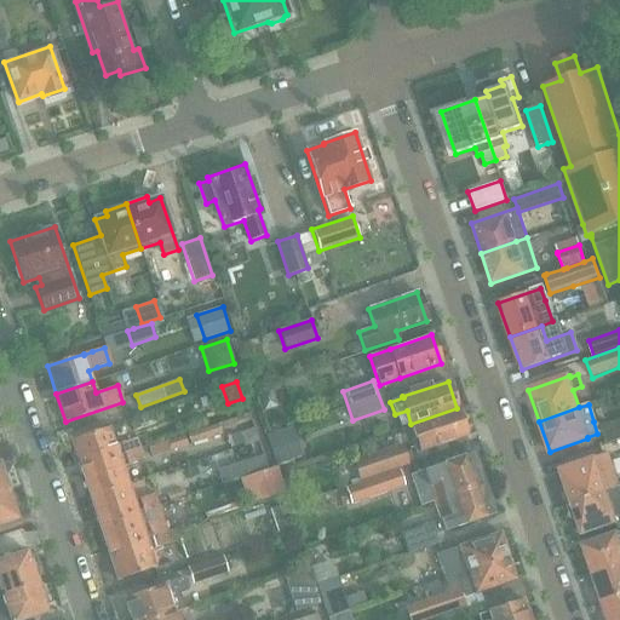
[(417,441),(413,442),(415,452),(466,435),(457,408),(411,424),(417,441)]
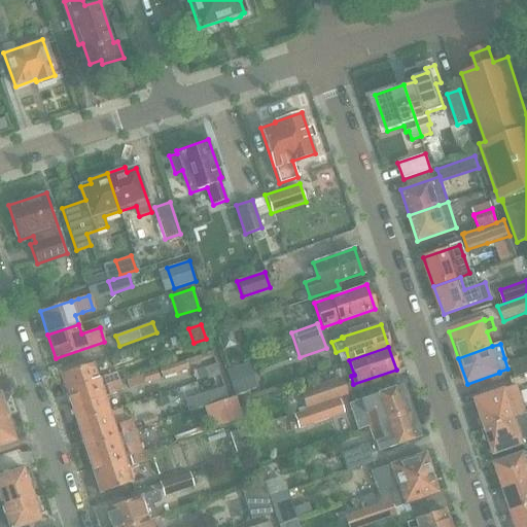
[(185,361),(160,369),(163,377),(188,369),(187,366),(213,358),(211,351),(184,360),(185,361)]
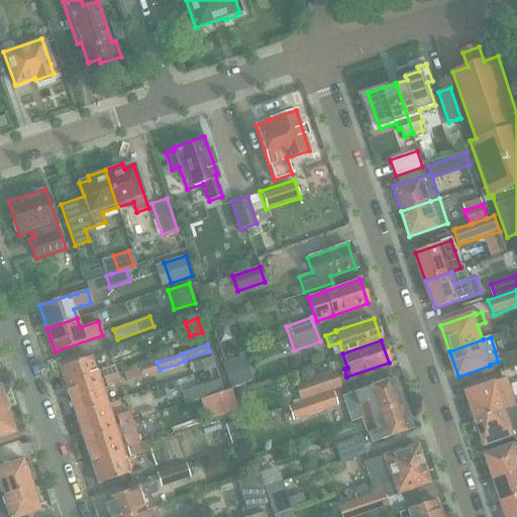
[(505,371),(516,366),(516,348),(500,355),(505,371)]
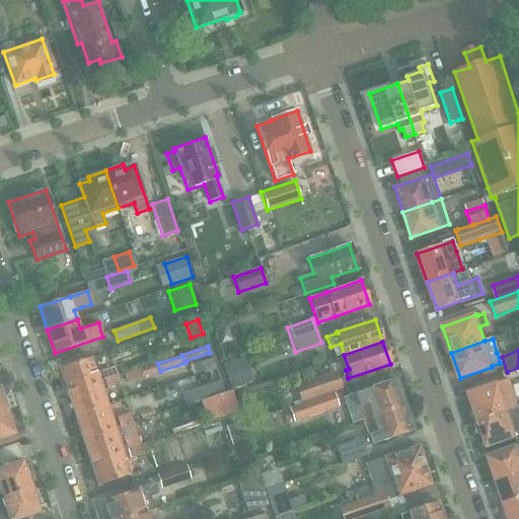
[(67,391),(117,375),(114,365),(95,372),(90,357),(60,368),(67,391)]
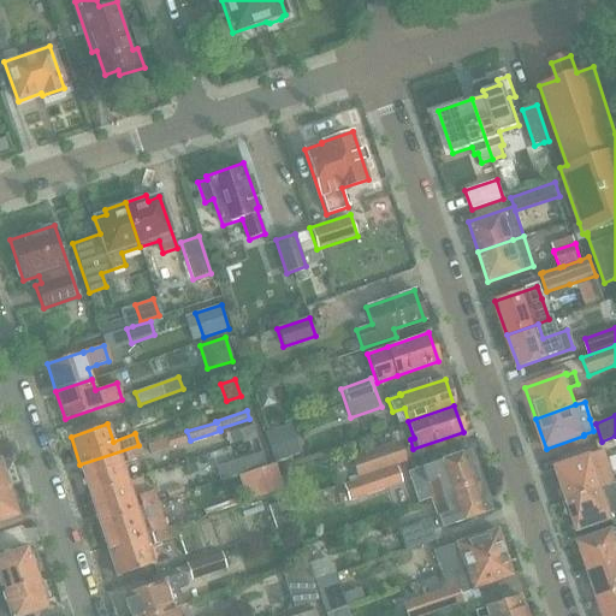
[(249,425),(235,430),(240,443),(254,438),(249,425)]
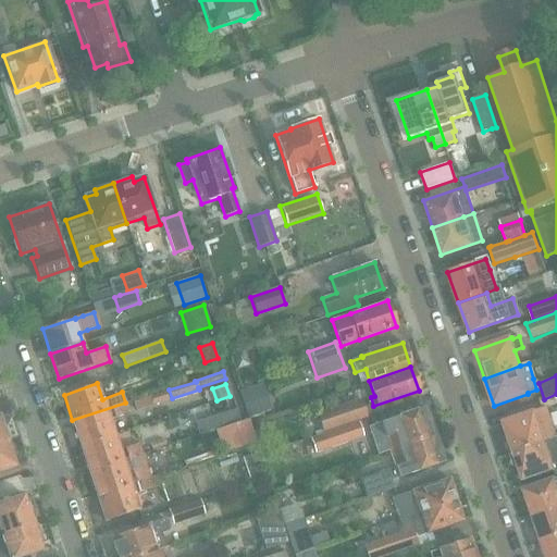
[(260,385),(238,393),(248,419),(269,412),(260,385)]
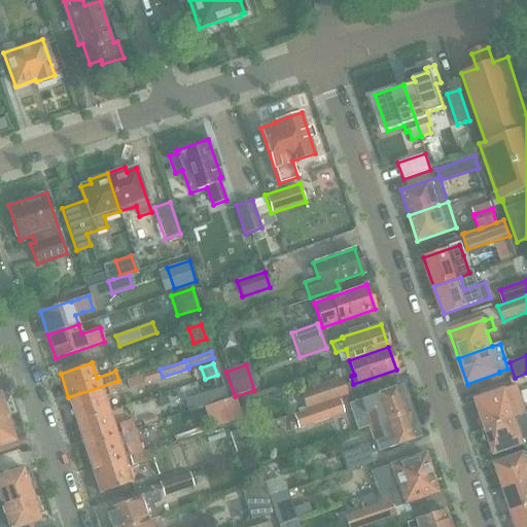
[(157,370),(143,375),(145,383),(160,378),(157,370)]
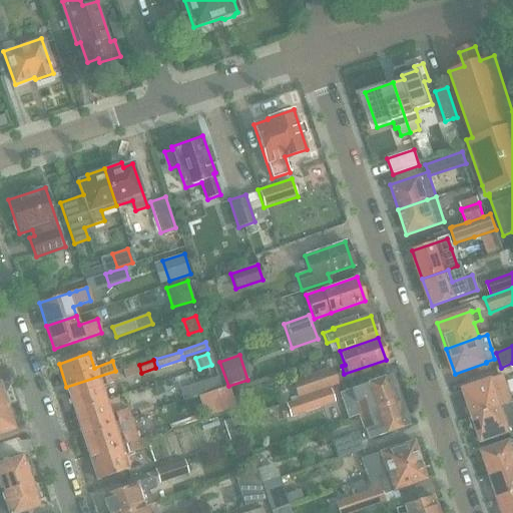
[(332,368),(294,380),(300,397),(338,384),(332,368)]
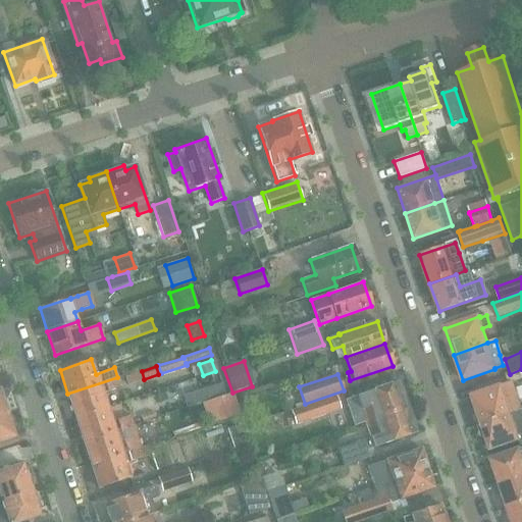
[(75,417),(106,407),(101,392),(120,385),(117,377),(67,394),(75,417)]
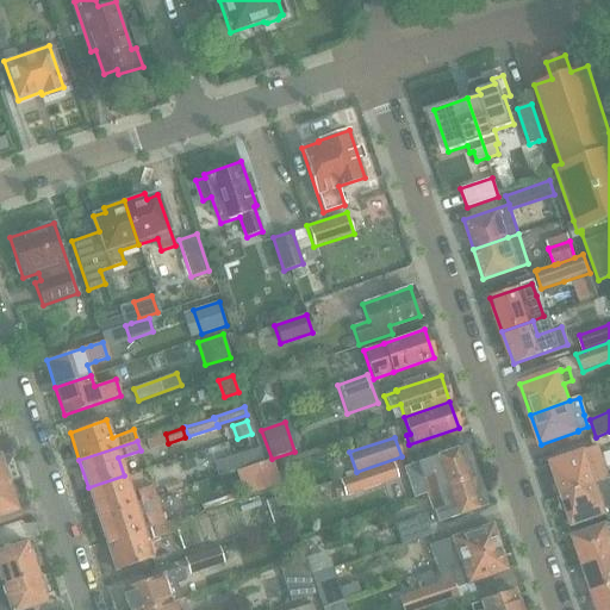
[(599,446),(584,452),(551,464),(555,479),(553,480),(558,496),(595,484),(589,467),(604,461),(599,446)]
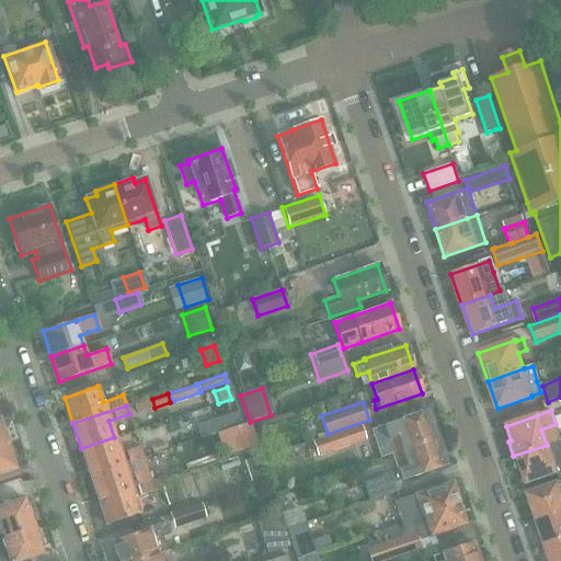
[(428,411),(373,428),(382,457),(391,454),(437,437),(428,411)]
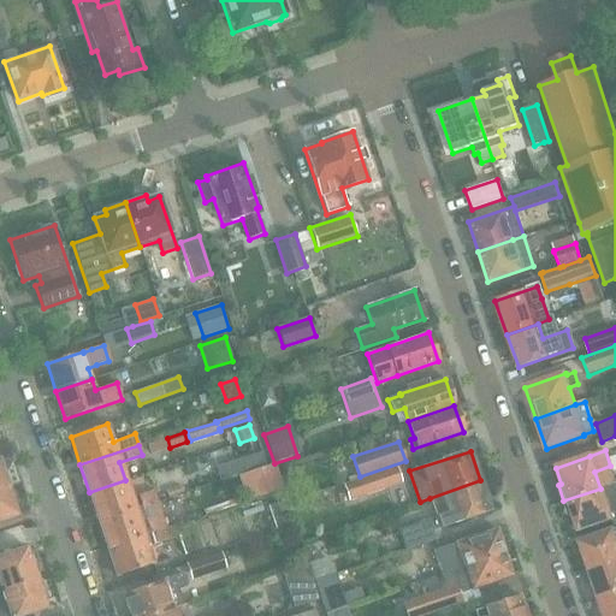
[(260,452),(237,460),(242,473),(265,466),(260,452)]
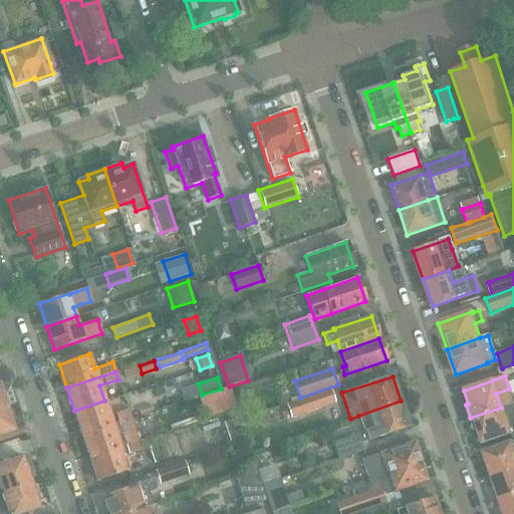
[(229,387),(216,392),(222,413),(235,408),(229,387)]
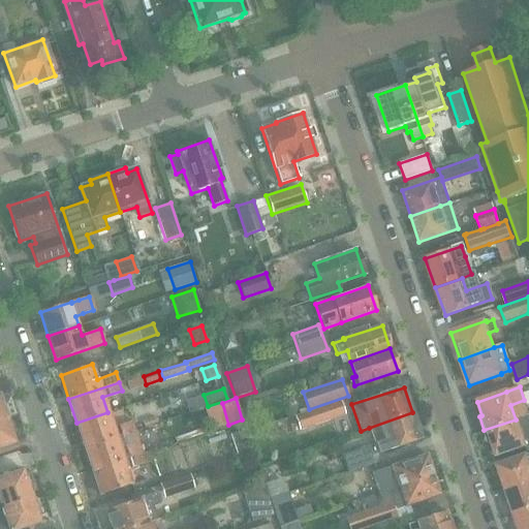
[(327,406),(304,414),(296,416),(300,429),(308,427),(331,418),(330,415),(327,406)]
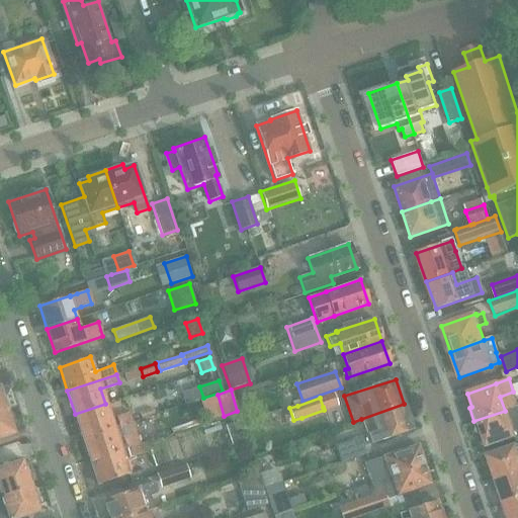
[(83,437),(132,421),(128,411),(110,417),(105,404),(75,414),(83,437)]
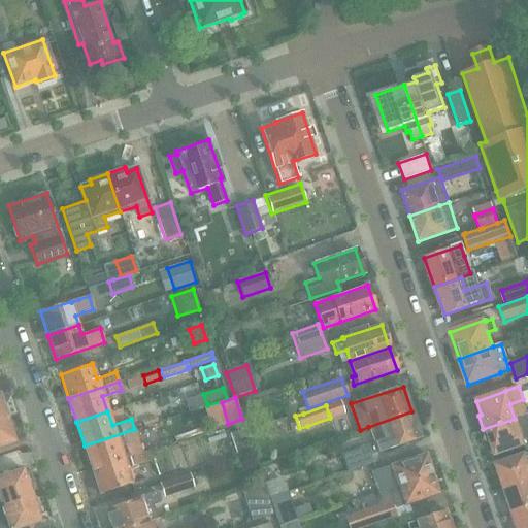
[(377,452),(420,437),(411,411),(368,427),(373,441),(341,453),(347,470),(370,462),(367,453),(376,450),(377,452)]
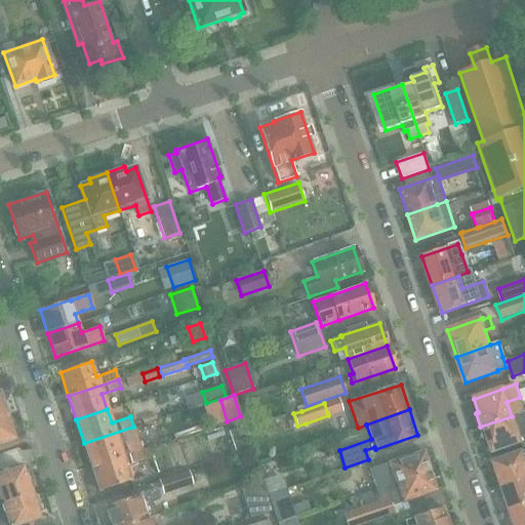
[(6,415),(0,417),(0,443),(14,439),(6,415)]
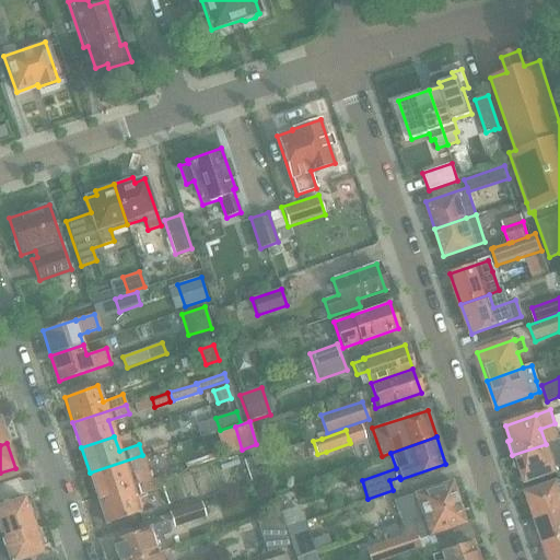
[(559,455),(551,459),(546,444),(512,455),(517,469),(520,468),(525,482),(555,471),(559,470),(559,455)]
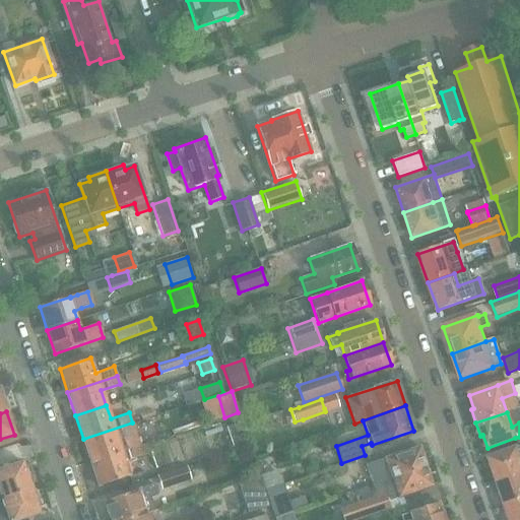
[(240,421),(226,427),(233,445),(246,441),(240,421)]
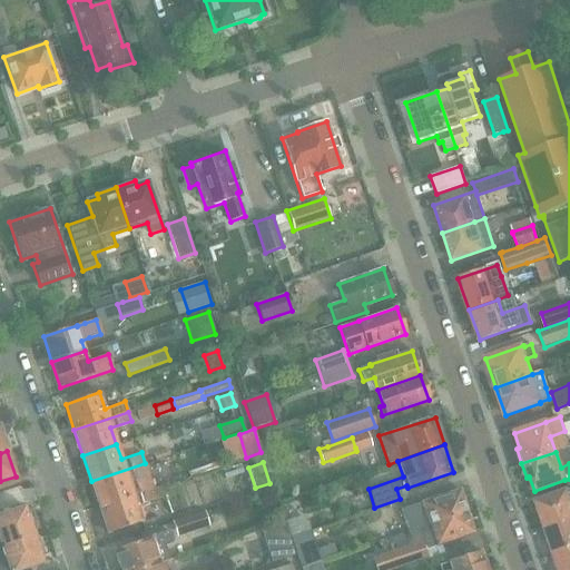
[(99,507),(154,489),(145,463),(91,481),(99,507)]
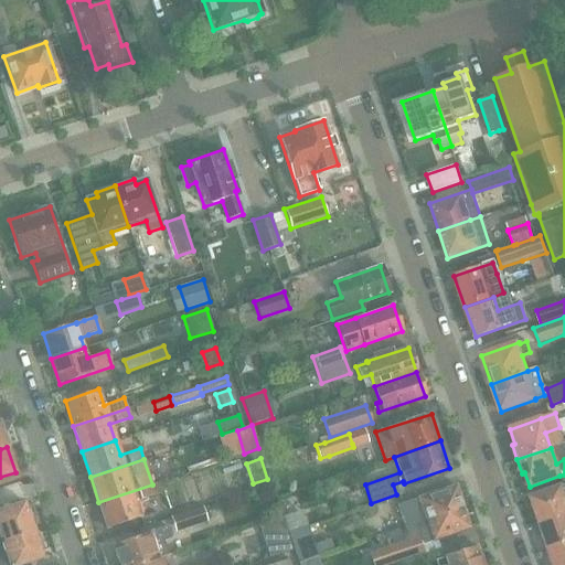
[(564,475),(560,476),(563,486),(530,498),(539,524),(564,515),(564,496),(564,494),(564,475)]
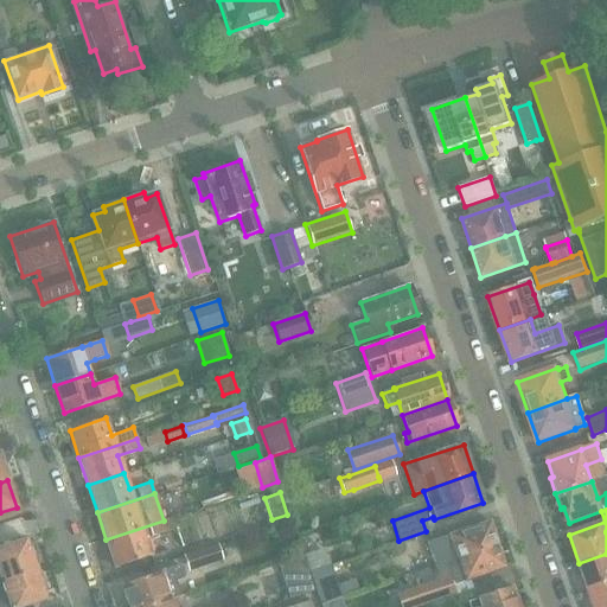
[(164,521),(106,540),(115,567),(151,555),(145,538),(167,530),(164,521)]
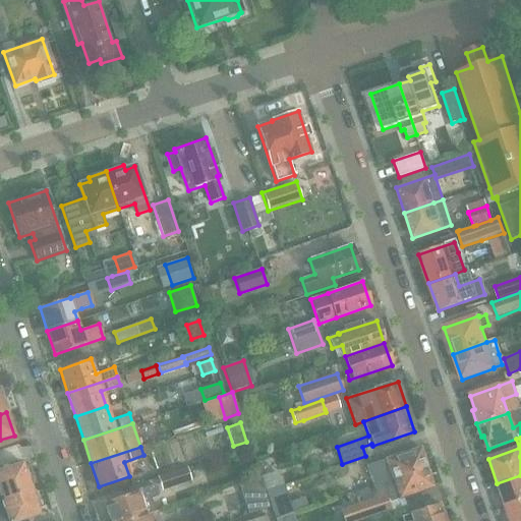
[(392,479),(427,467),(420,447),(377,462),(381,473),(389,470),(392,479)]
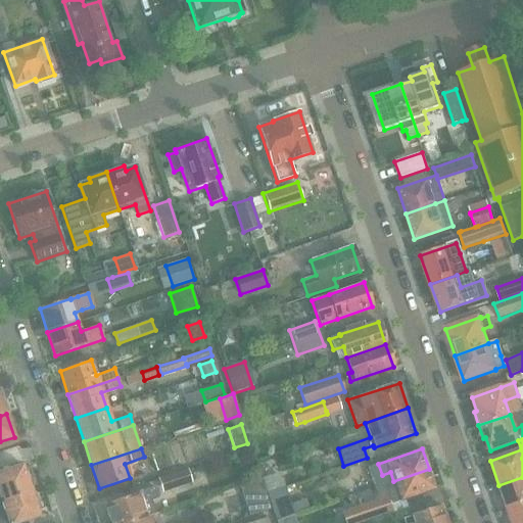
[(0,498),(0,501),(32,490),(24,464),(0,471),(0,498)]
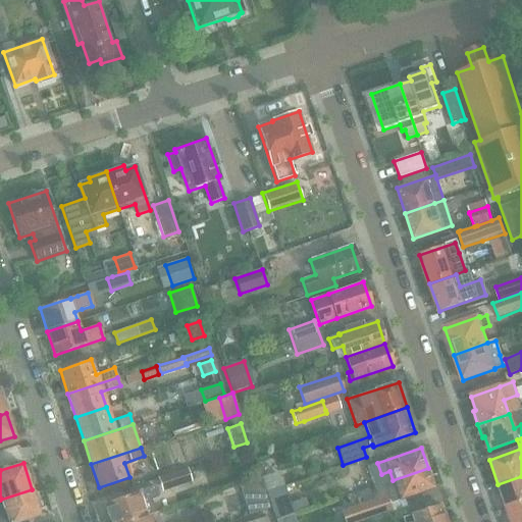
[(386,504),(399,500),(434,487),(428,468),(393,480),(373,486),(377,498),(341,510),(345,521),(361,521),(389,513),(386,504)]
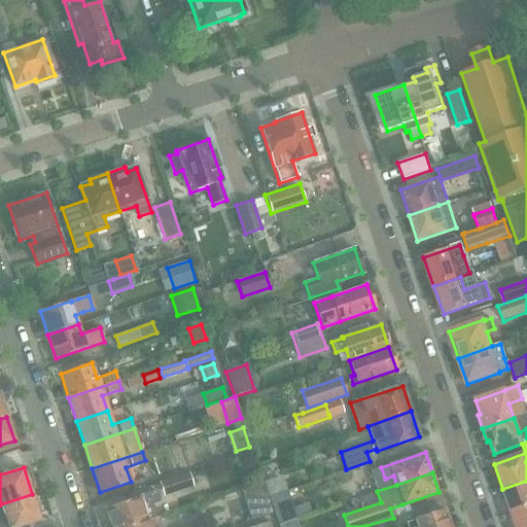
[(165,481),(169,494),(192,486),(188,473),(165,481)]
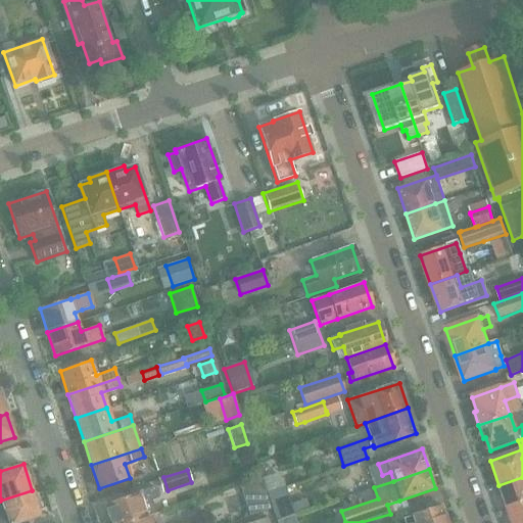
[(522,477),(498,485),(508,510),(522,505),(522,477)]
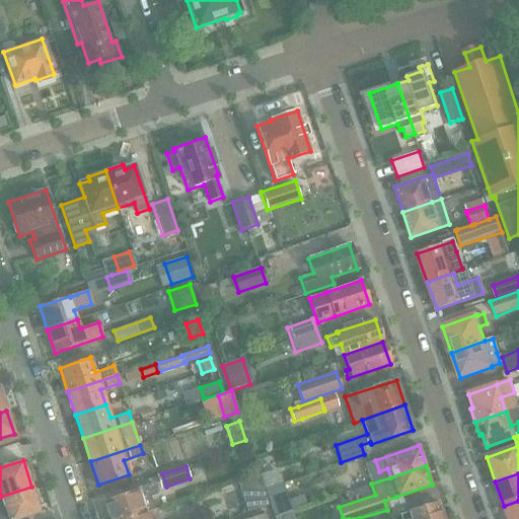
[(108,518),(124,518),(146,511),(152,509),(148,496),(156,494),(153,484),(139,489),(139,490),(103,501),(108,518)]
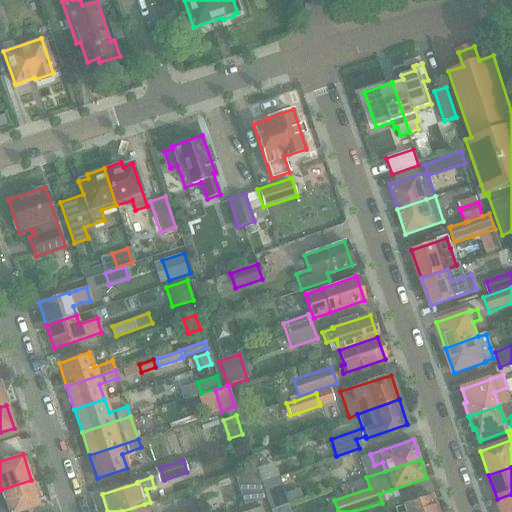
[(279,477),(261,483),(266,499),(270,510),(287,505),(303,499),(299,490),(285,494),(281,484),(279,477)]
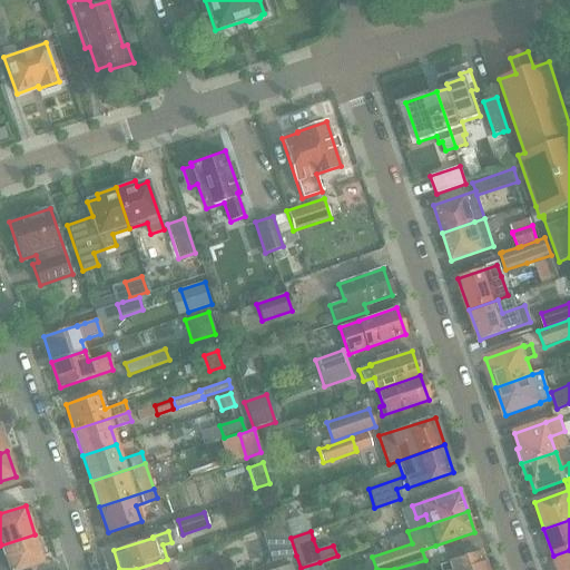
[(19,569),(43,562),(35,534),(0,546),(5,557),(0,558),(0,569),(19,569)]
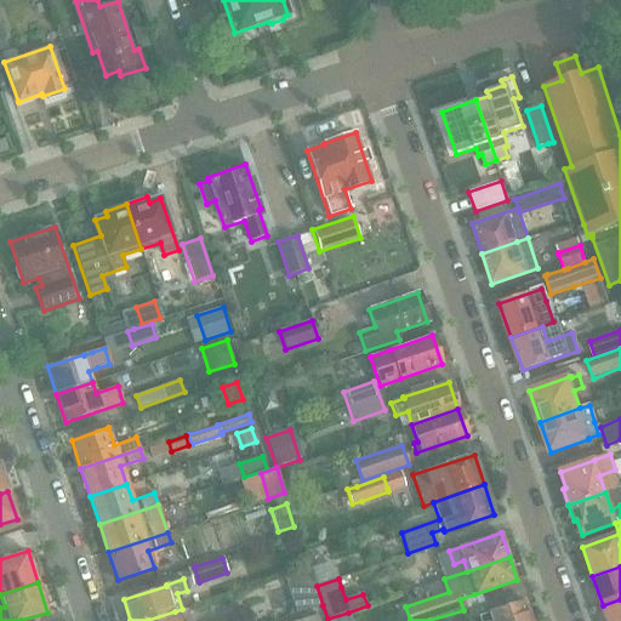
[(620,620),(620,599),(603,605),(607,620),(620,620)]
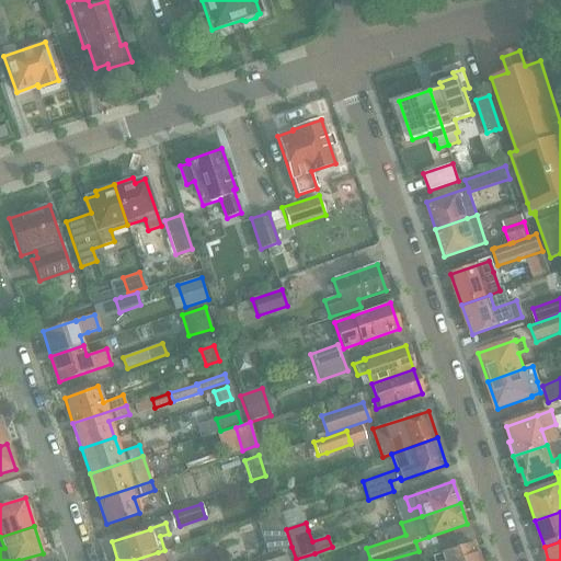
[(433,560),(479,560),(473,542),(441,553),(441,554),(432,558),(433,560)]
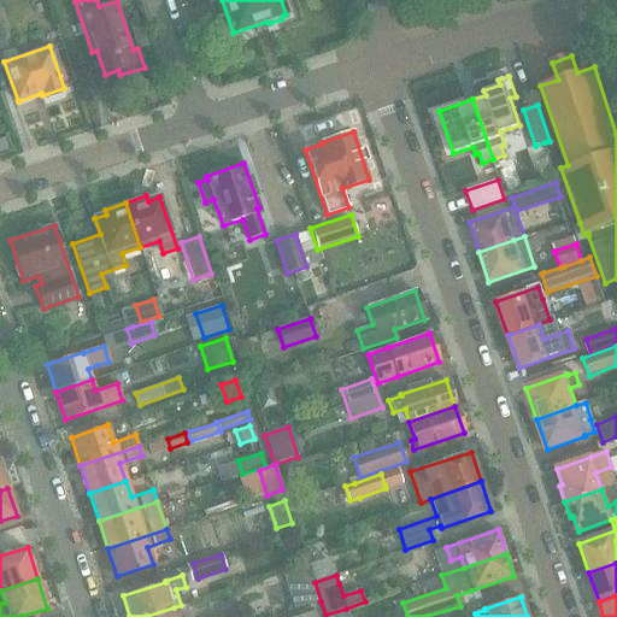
[(463,616),(472,613),(469,604),(439,613),(440,616),(453,612),(454,616),(463,616)]
